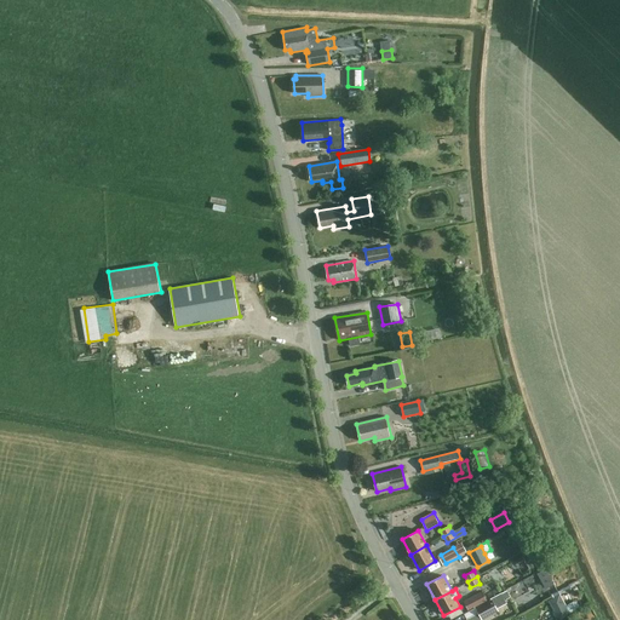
[(487,601),(482,592),(464,602),(469,612),(487,601)]
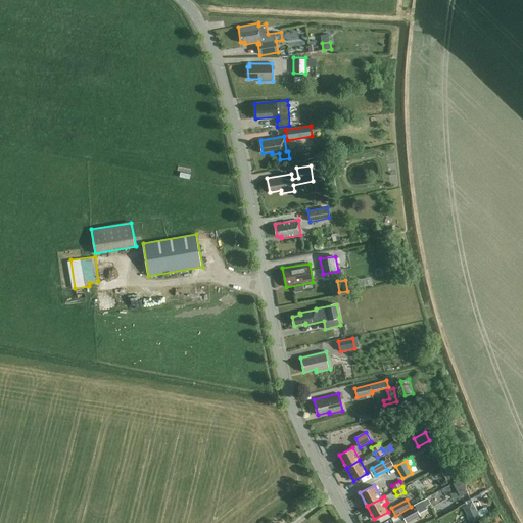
[(415,506),(419,514),(428,509),(423,501),(414,506),(414,507),(415,506)]
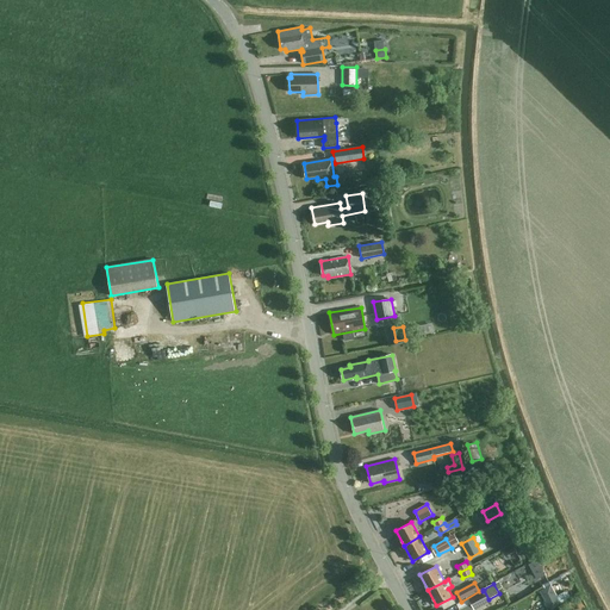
[(560,596),(556,597),(551,585),(540,591),(548,605),(547,605),(549,609),(564,603),(560,596)]
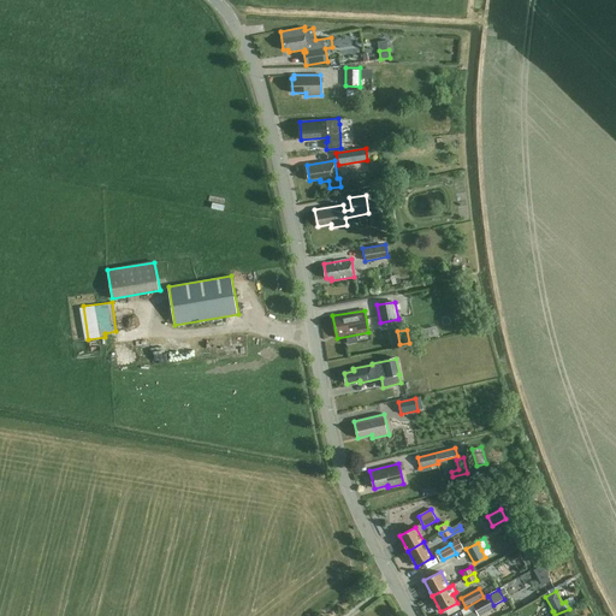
[(493,605),(489,596),(487,597),(473,604),(479,615),(495,608),(493,605)]
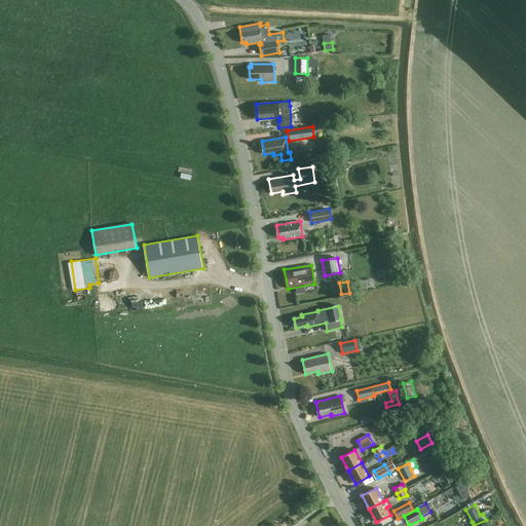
[(382,519),(384,524),(396,519),(393,514),(382,519)]
